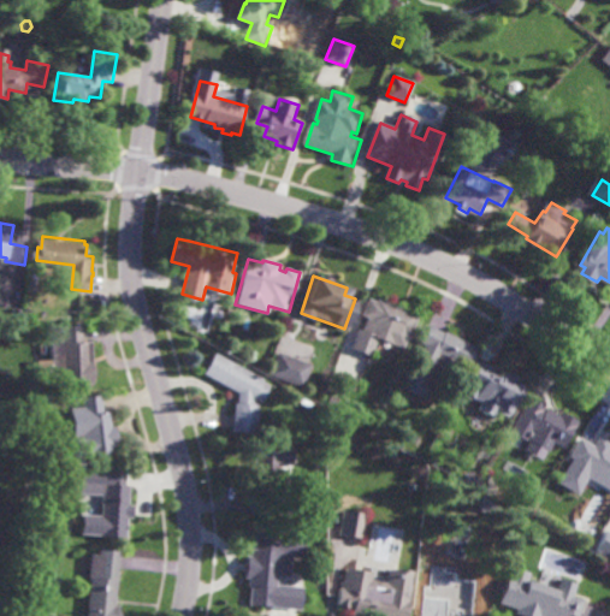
[(380,300),(380,297),(422,313),(413,338),(410,337),(407,347),(380,337),(374,355),(354,347),(362,327),(365,329),(369,315),(365,314),(372,297),(380,300)]
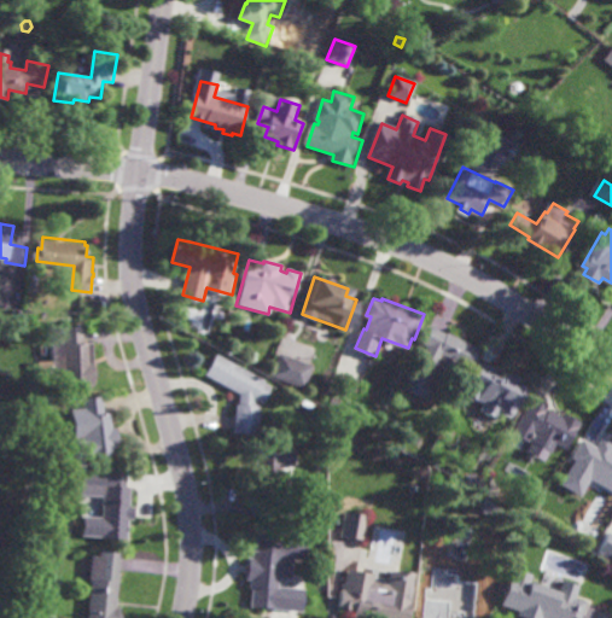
[(82,339),(87,339),(88,340),(88,362),(95,362),(95,384),(66,384),(66,374),(56,374),(56,360),(53,360),(52,326),(64,326),(64,325),(82,325),(82,339)]
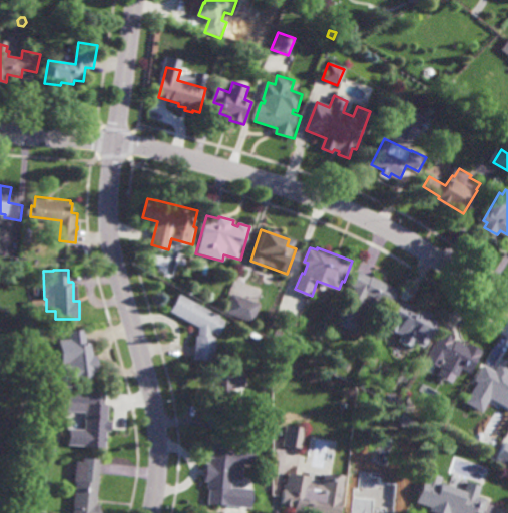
[(372,276),(373,275),(401,289),(393,305),(380,299),(376,308),(371,305),(358,332),(338,322),(355,287),(353,286),(360,270),(372,276)]
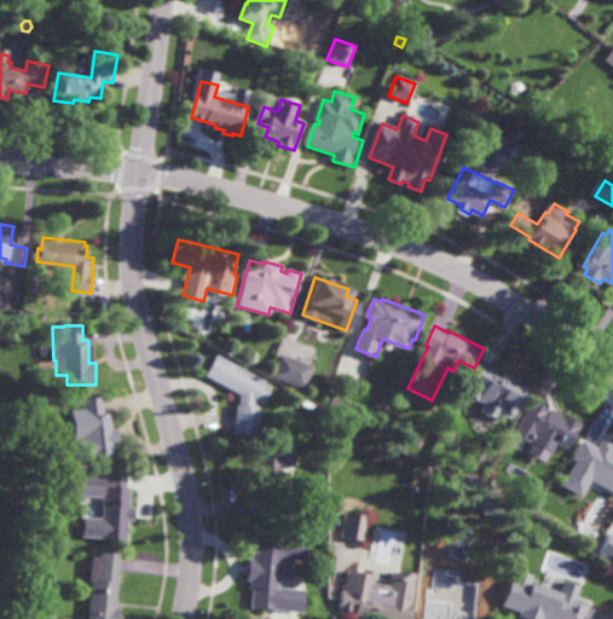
[(308,388),(275,375),(283,352),(317,365),(308,388)]
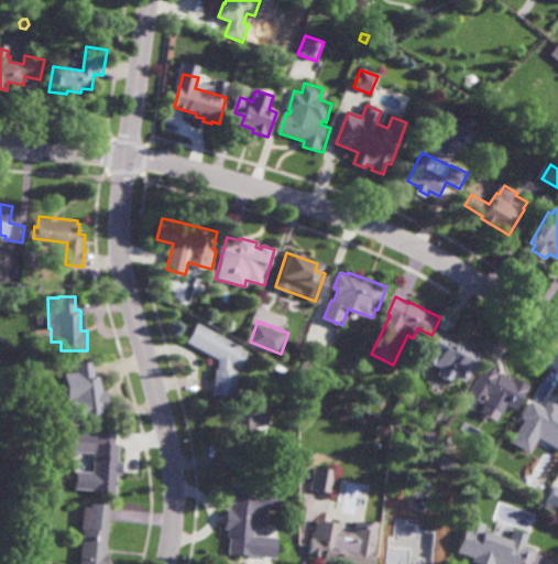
[(239,368),(232,365),(232,369),(237,370),(234,397),(212,394),(215,368),(217,369),(218,359),(187,343),(197,324),(241,347),(240,349),(248,353),(239,368)]
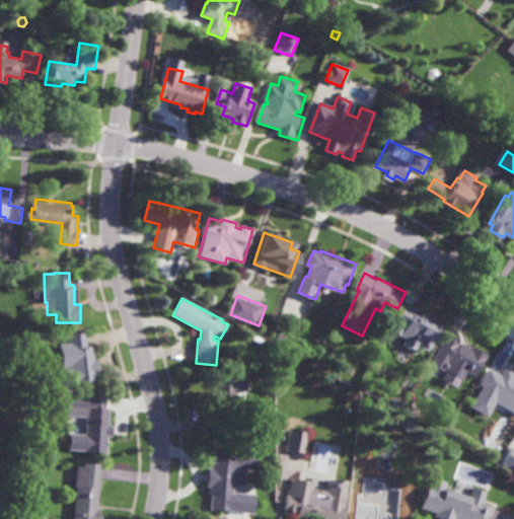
[(423,313),(424,312),(430,315),(432,312),(442,317),(441,320),(446,324),(432,352),(422,346),(420,351),(411,346),(413,341),(402,335),(401,338),(394,335),(395,332),(392,330),(407,303),(418,309),(417,310),(423,313)]
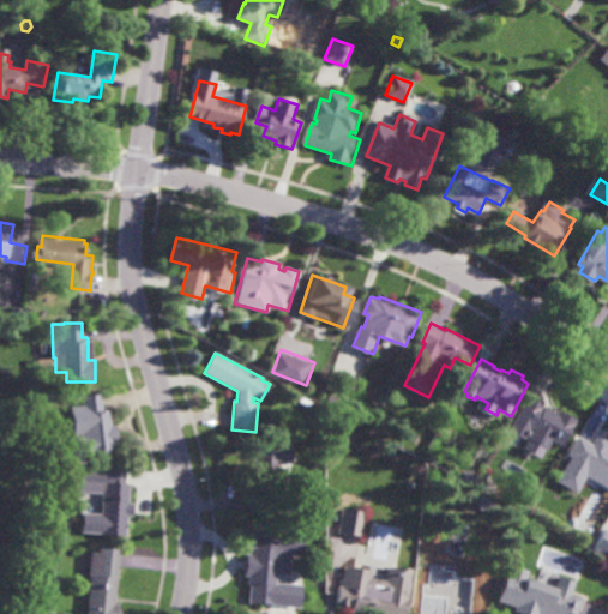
[(113,423),(116,423),(119,440),(115,441),(116,450),(91,453),(89,432),(76,434),(72,405),(85,403),(84,393),(92,392),(102,391),(104,408),(110,408),(113,423)]
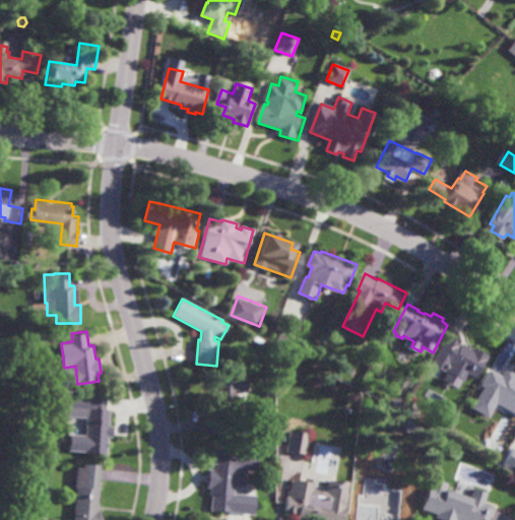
[(474,348),(476,345),(492,354),(478,377),(471,373),(467,380),(449,370),(448,371),(436,364),(453,333),(465,339),(463,342),(474,348)]
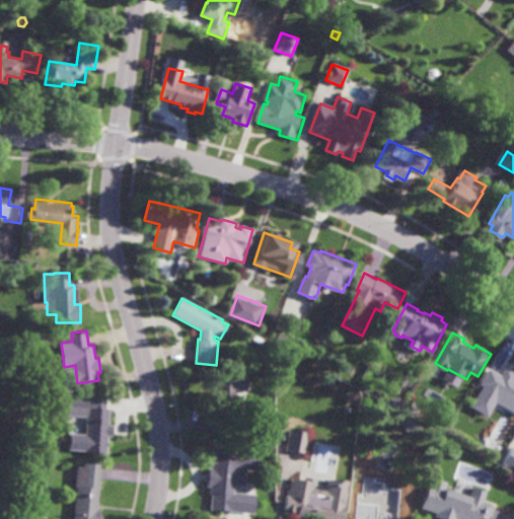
[(502,375),(507,367),(513,371),(513,412),(497,402),(489,417),(472,406),(485,386),(482,384),(491,369),(502,375)]
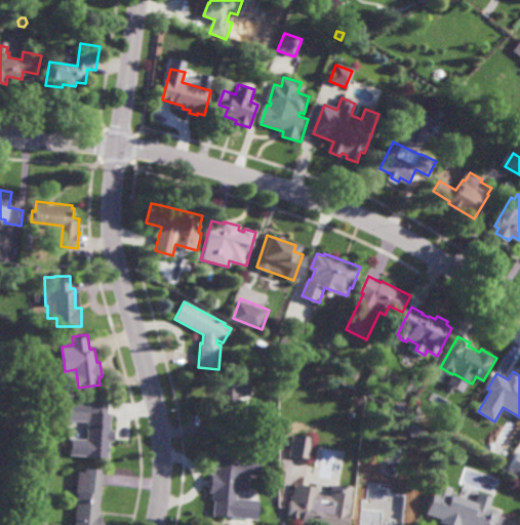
[(253,396),(250,396),(249,421),(242,420),(241,431),(215,430),(215,414),(222,415),(223,390),(221,390),(221,377),(253,379),(253,396)]
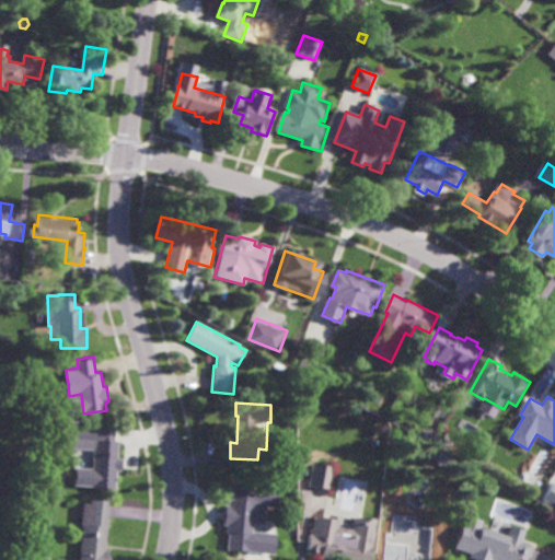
[(118,458),(122,458),(122,469),(118,469),(117,488),(92,487),(92,485),(76,485),(77,467),(94,467),(95,441),(74,440),(76,426),(116,427),(115,440),(119,441),(118,458)]
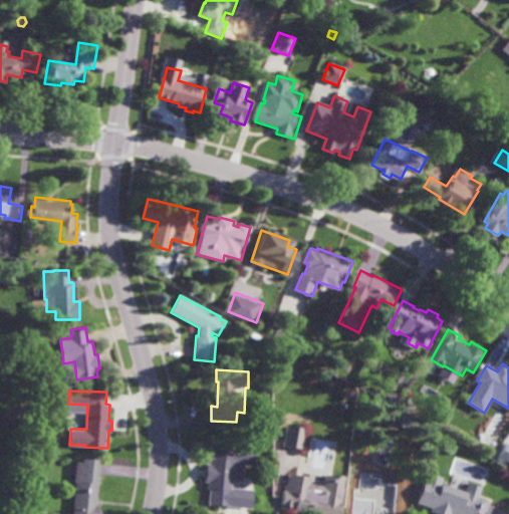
[(285,402),(277,401),(278,394),(287,395),(285,402)]
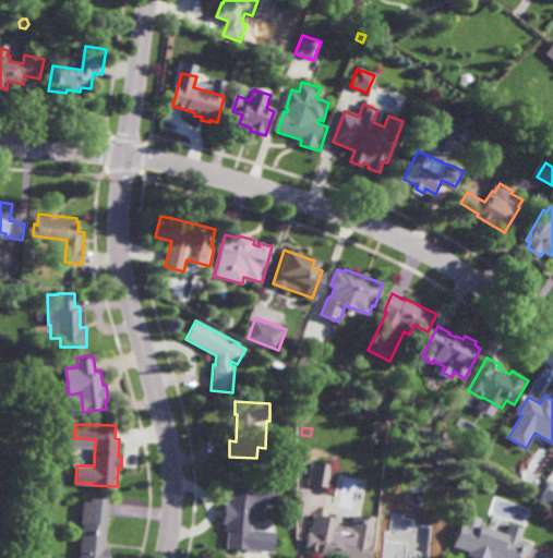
[(329,487),(310,484),(314,461),(333,464),(329,487)]
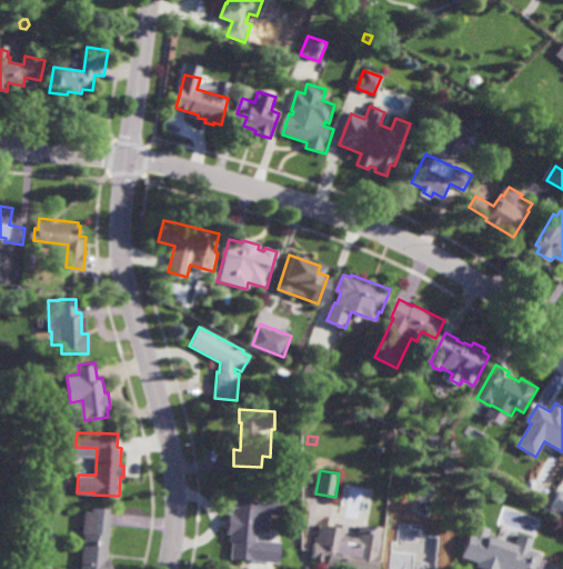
[(270,531),(259,530),(258,543),(255,542),(254,559),(233,557),(234,541),(232,540),(235,506),(238,506),(240,490),(273,493),(270,531)]
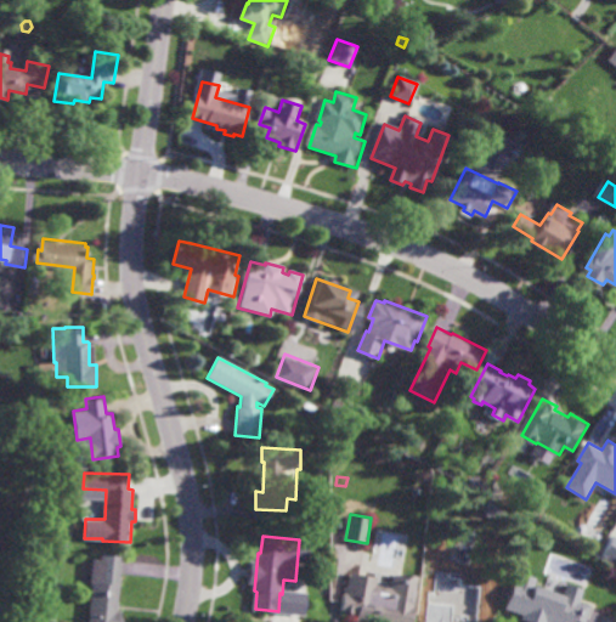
[(615,560),(605,555),(615,537),(615,560)]
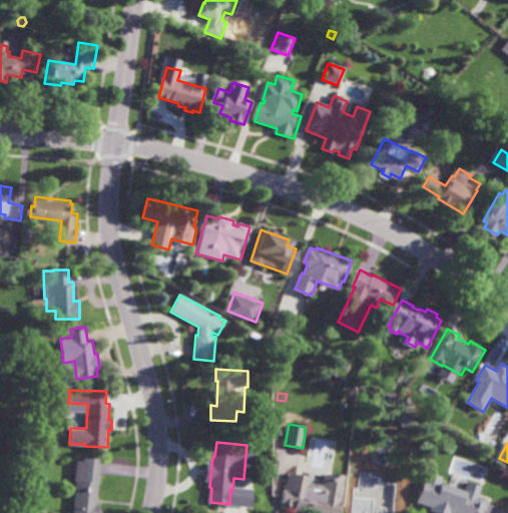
[(97,503),(101,504),(100,512),(73,512),(77,482),(75,482),(77,460),(84,461),(85,456),(102,458),(97,503)]
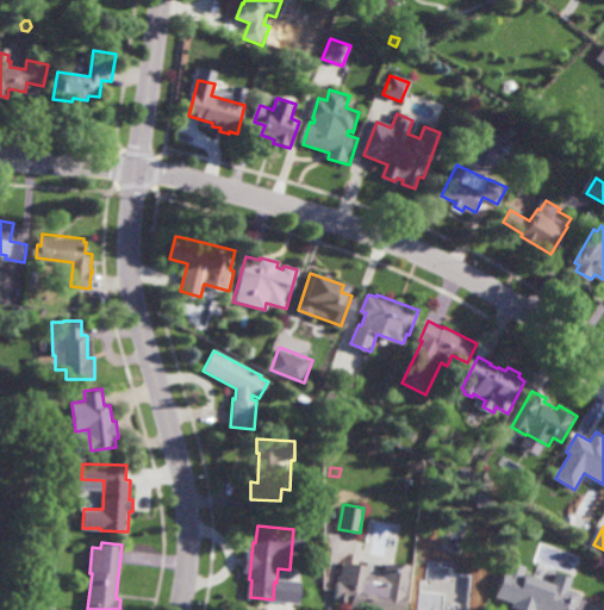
[(537,577),(541,566),(576,578),(572,590),(583,593),(577,609),(520,609),(514,608),(515,603),(498,597),(511,560),(531,567),(529,574),(537,577)]
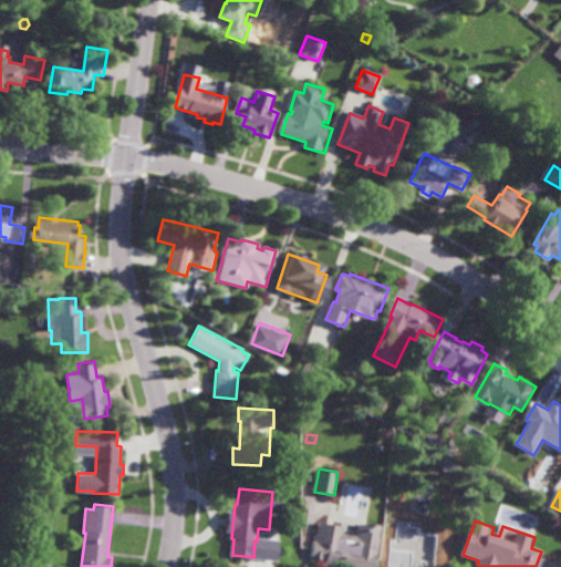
[(376,566),(326,566),(328,560),(312,557),(315,539),(340,544),(344,522),(363,525),(361,534),(382,538),(376,566)]
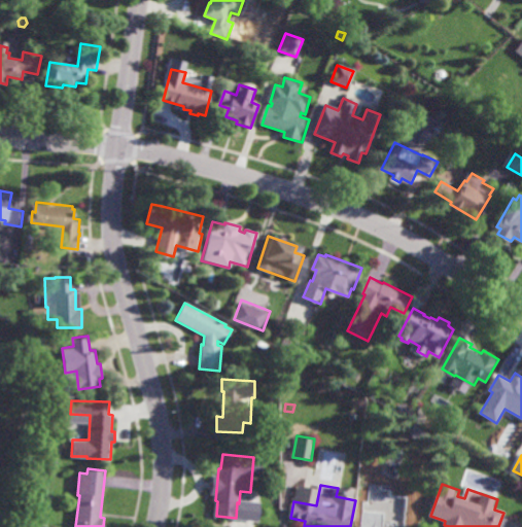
[(405,498),(406,496),(421,498),(416,526),(369,526),(361,526),(364,506),(380,508),(381,503),(389,504),(390,496),(405,498)]
